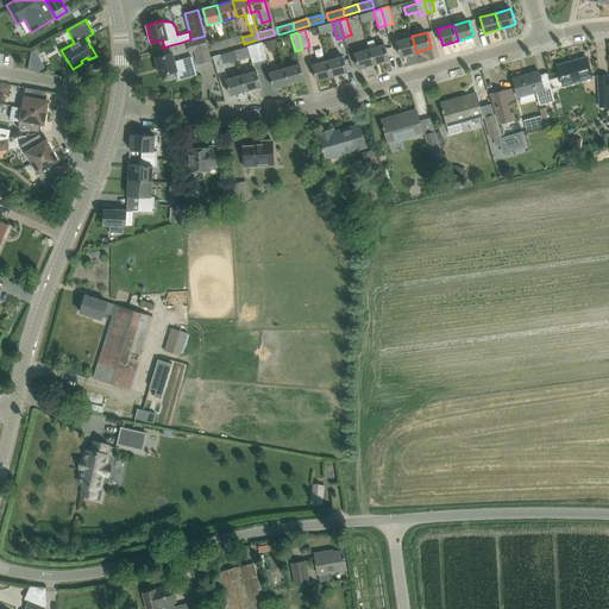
[(242,35),(226,39),(228,45),(243,41),(242,37),(242,35)]
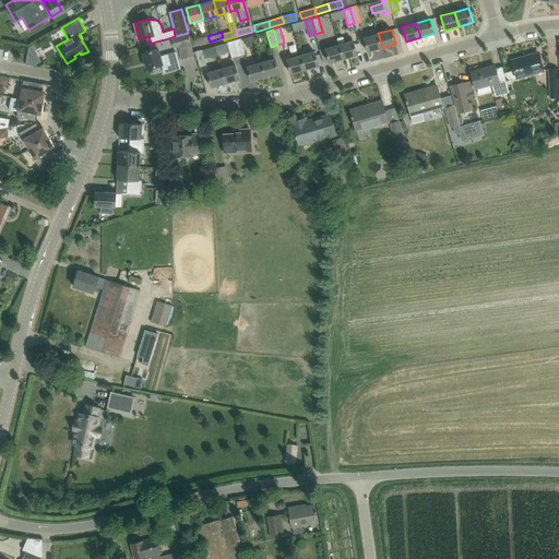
[(368,52),(382,48),(378,33),(364,37),(368,52)]
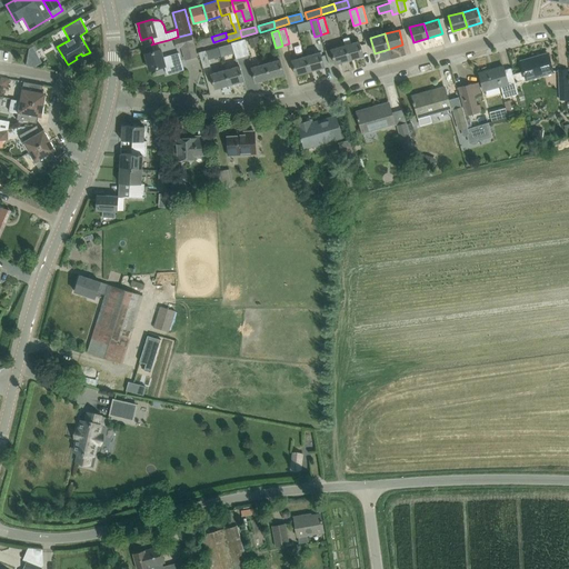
[(196,53),(192,43),(190,35),(175,39),(177,47),(181,47),(185,60),(197,57),(197,56),(200,55),(199,52),(196,53)]
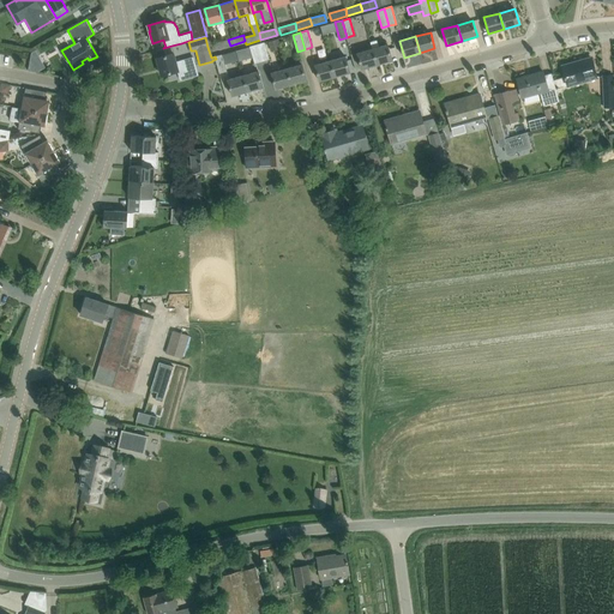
[(228,40),(214,43),(215,49),(230,46),(228,40)]
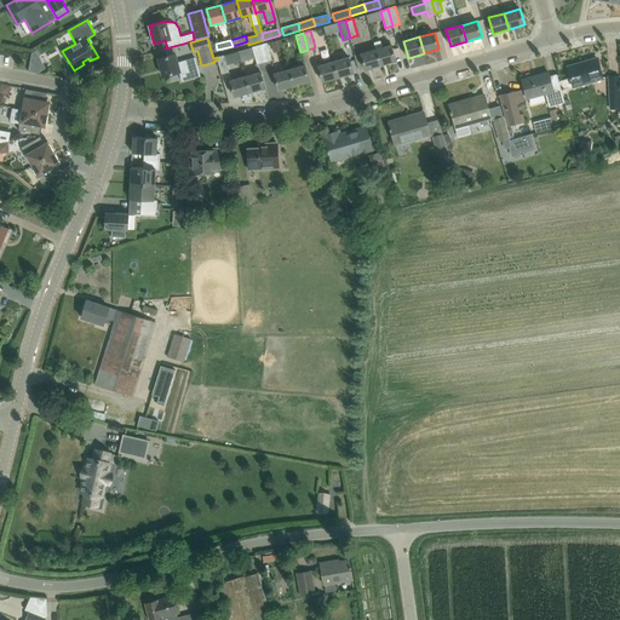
[(391,45),(383,47),(380,40),(374,42),(375,49),(380,65),(396,61),(391,45)]
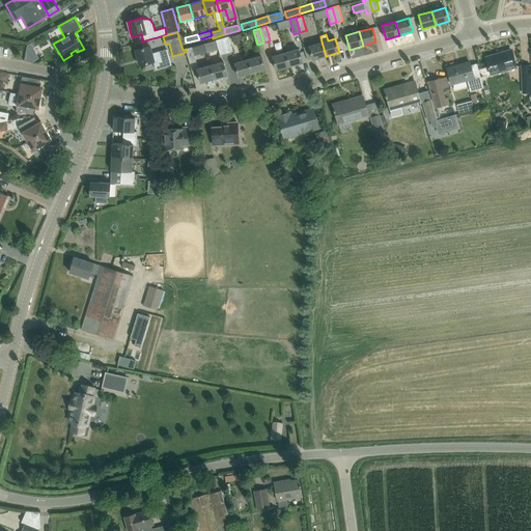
[(222,38),(226,53),(233,51),(229,36),(222,38)]
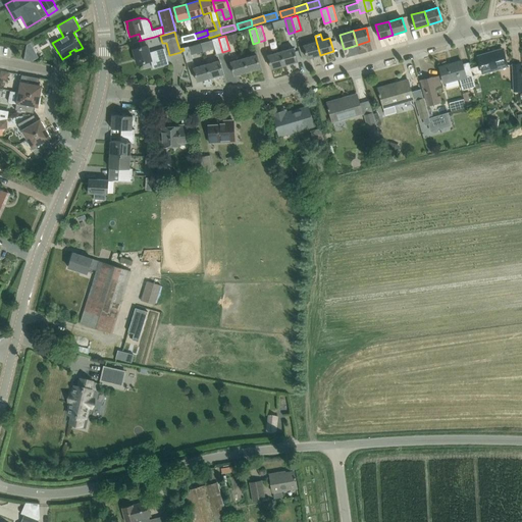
[(217,53),(222,52),(218,38),(214,39),(217,53)]
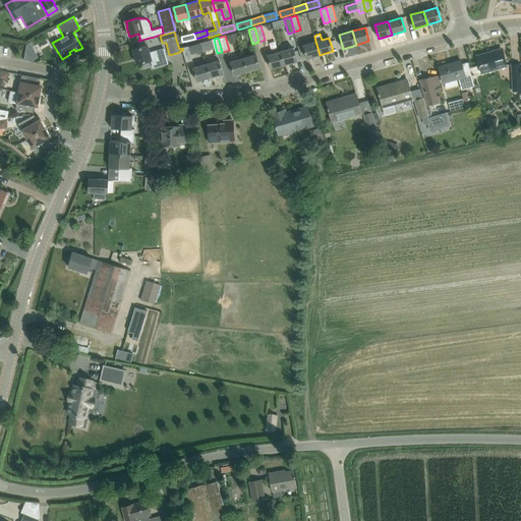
[(140,47),(133,49),(137,64),(151,60),(152,63),(166,59),(163,49),(150,53),(146,39),(138,41),(140,47)]
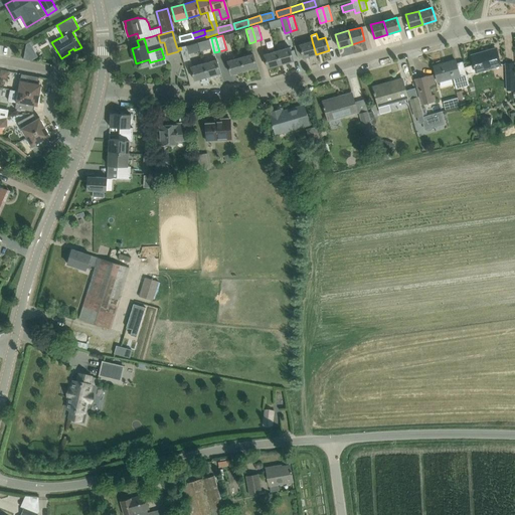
[(304,58),(316,54),(312,40),(300,44),(304,58)]
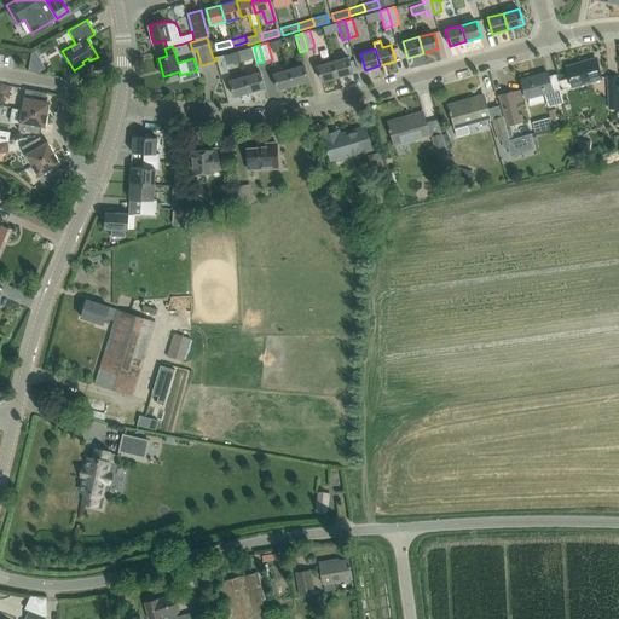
[(224,55),(217,57),(218,59),(221,74),(230,71),(224,55)]
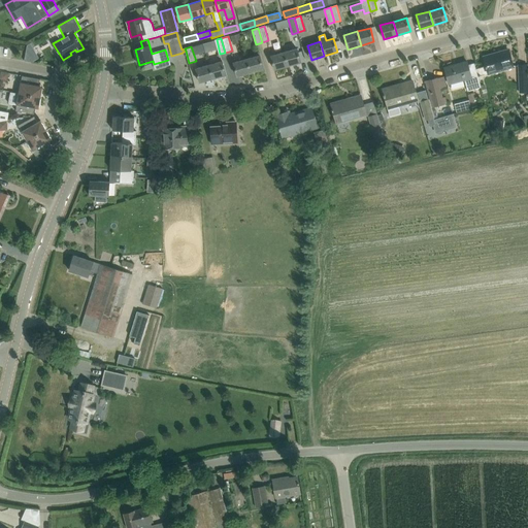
[(301,62),(297,48),(284,52),(288,66),(301,62)]
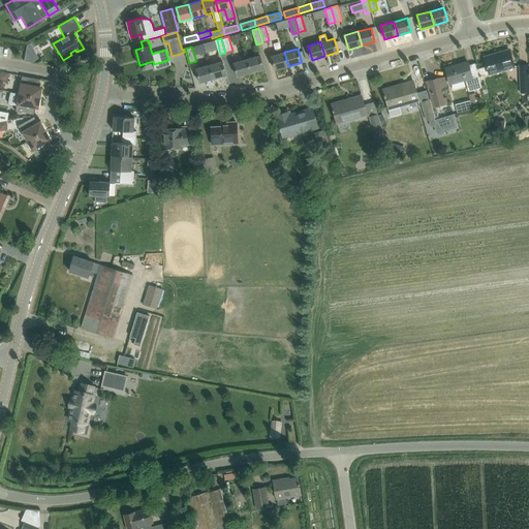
[(487,68),(488,68),(489,73),(514,67),(509,50),(484,57),(487,66),(487,68)]
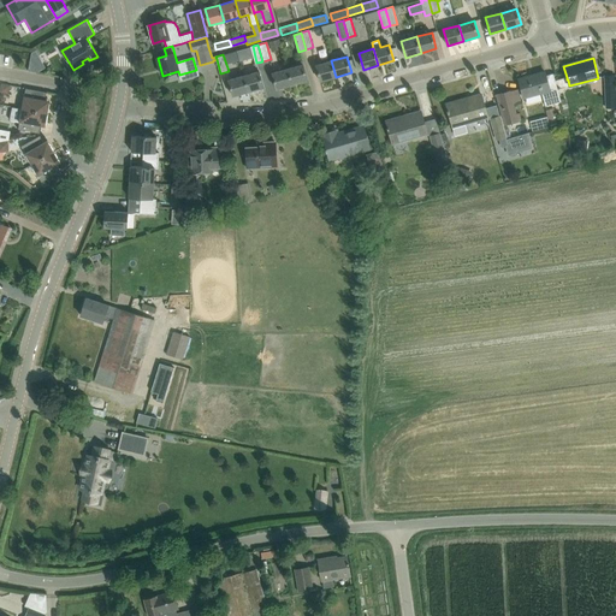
[(320,81),(336,77),(331,60),(315,65),(320,81)]
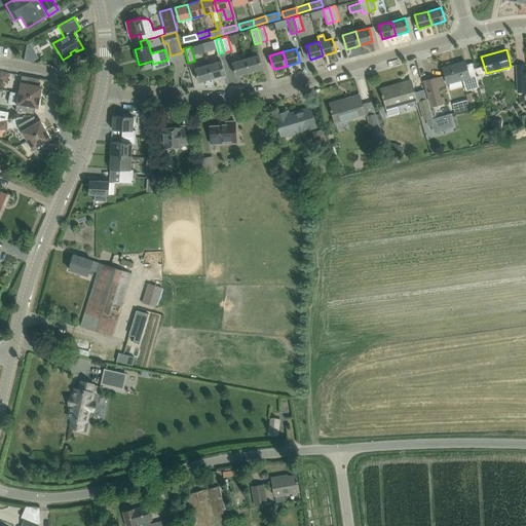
[(263,69),(259,54),(246,59),(250,72),(263,69)]
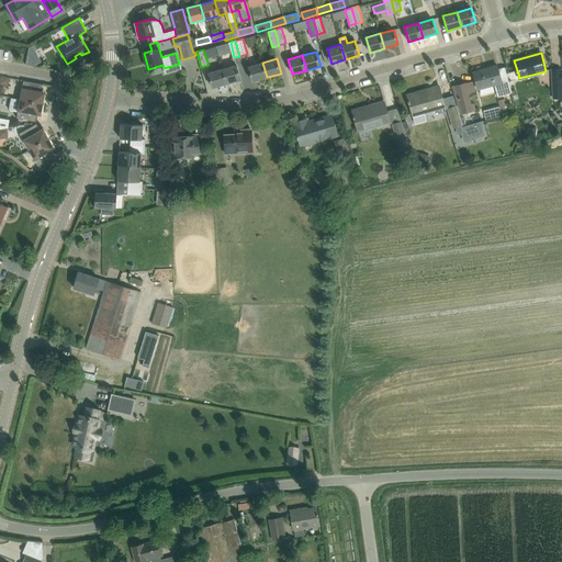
[(253,81),(267,77),(262,63),(248,67),(253,81)]
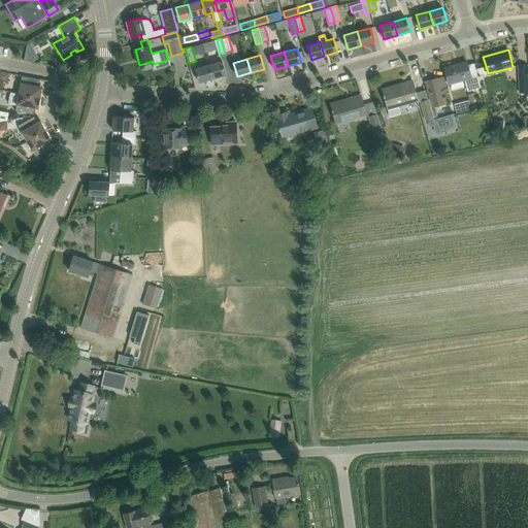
[(208,64),(212,78),(226,75),(222,60),(208,64)]
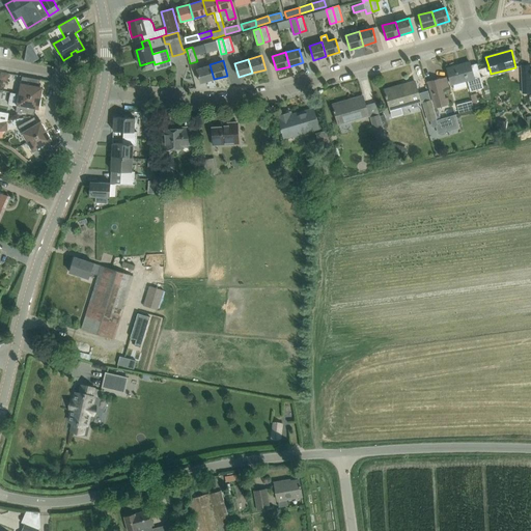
[(469,61),(447,67),(451,85),(467,81),(470,91),(483,88),(483,86),(477,63),(471,65),(469,61)]
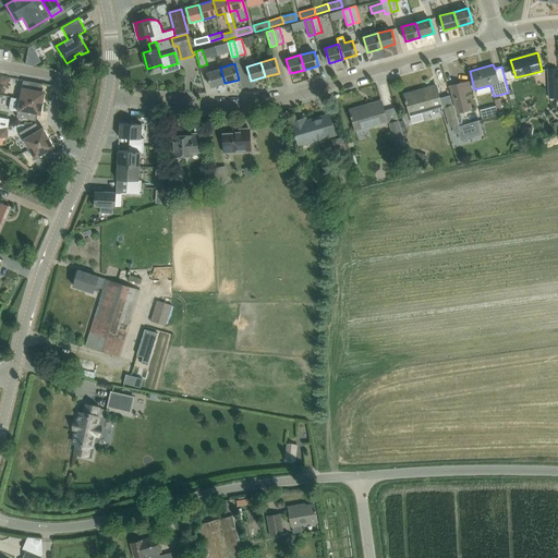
[(207,72),(211,87),(225,83),(220,68),(207,72)]
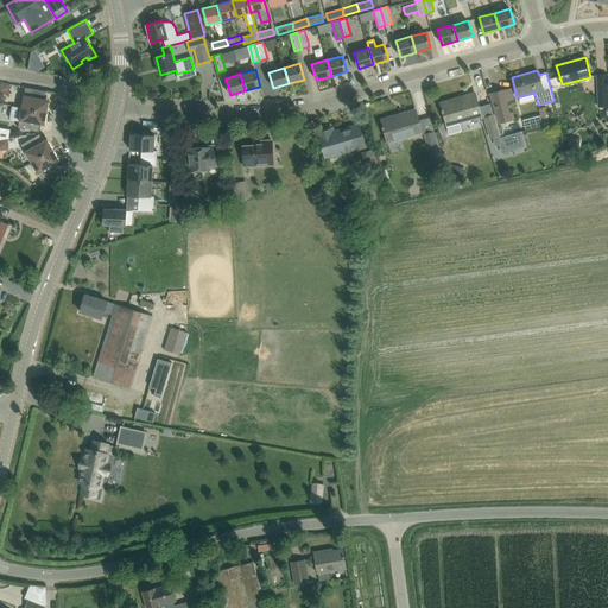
[(607,106),(607,97),(607,92),(607,75),(597,75),(600,107),(607,106)]
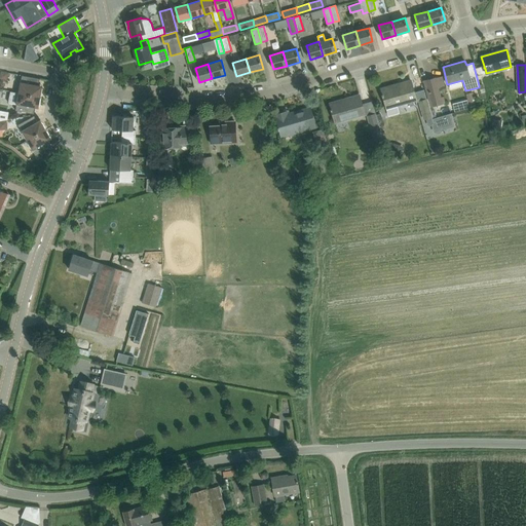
[(21,82),(19,91),(19,92),(41,97),(42,89),(43,86),(39,85),(40,79),(23,76),(21,82)]
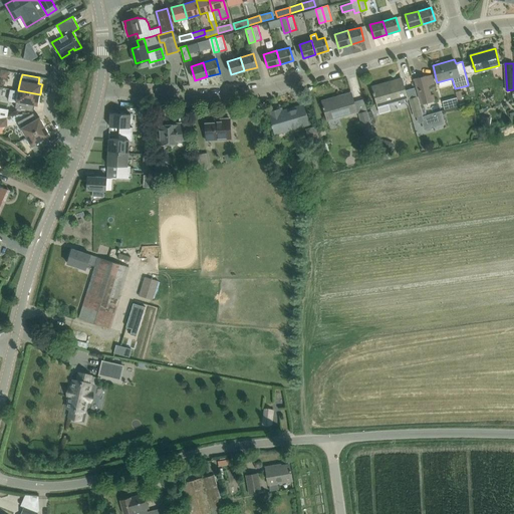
[(421,104),(424,103),(433,100),(426,76),(414,79),(421,104)]
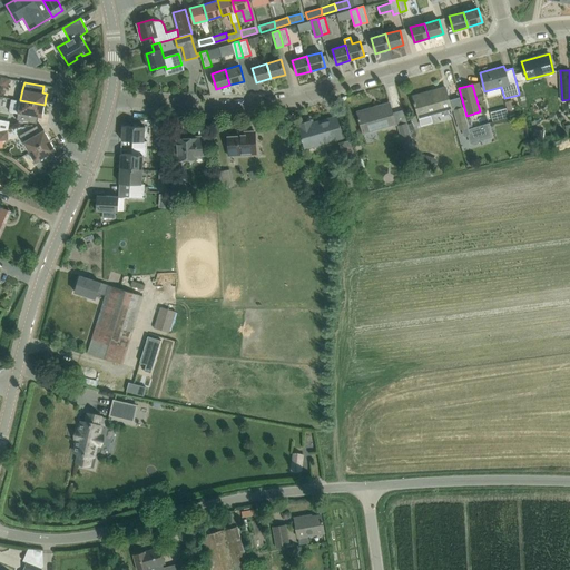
[(436,90),(413,97),(414,101),(413,102),(414,106),(415,105),(420,118),(421,126),(432,123),(430,115),(451,109),(449,100),(449,98),(445,87),(436,89),(436,90)]
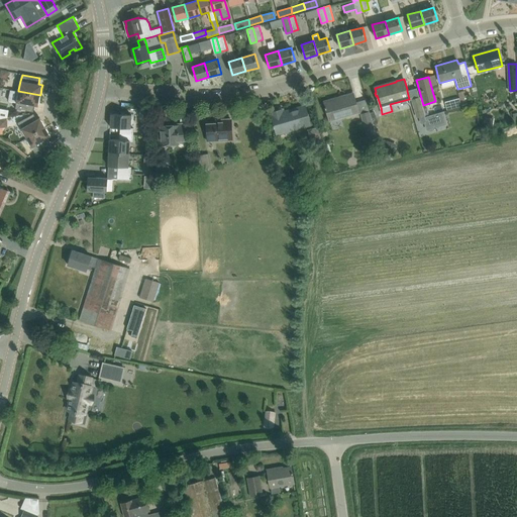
[(416,88),(407,91),(409,99),(410,101),(412,100),(417,117),(418,116),(419,116),(421,123),(426,121),(427,127),(444,122),(441,112),(424,116),(424,115),(420,98),(419,98),(416,88)]
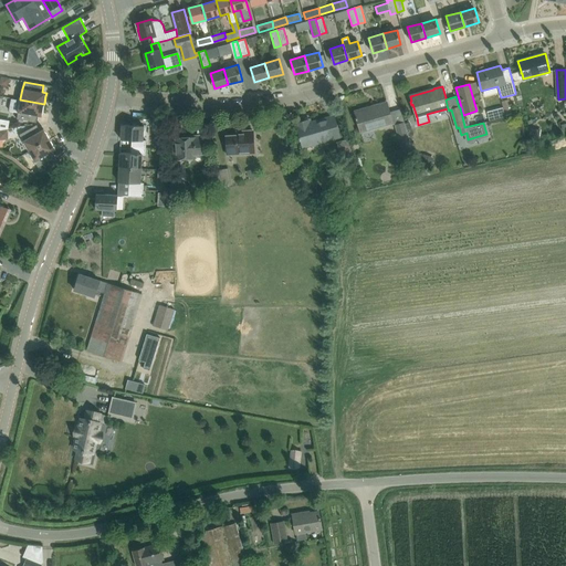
[(42,116),(44,104),(20,100),(17,118),(37,123),(38,116),(42,116)]
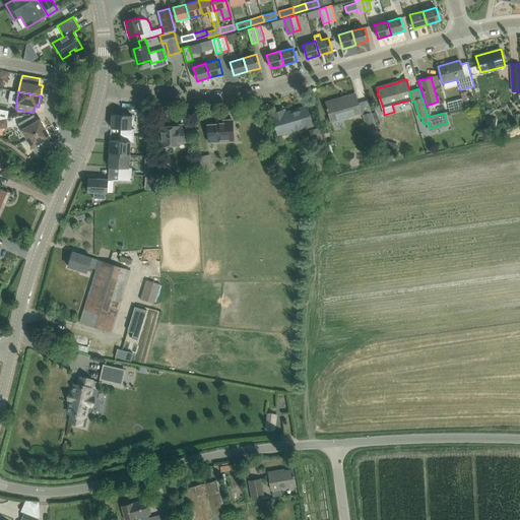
[(327,111),(328,110),(331,122),(361,114),(355,93),(347,95),(347,98),(326,104),(327,108),(326,108),(327,111)]
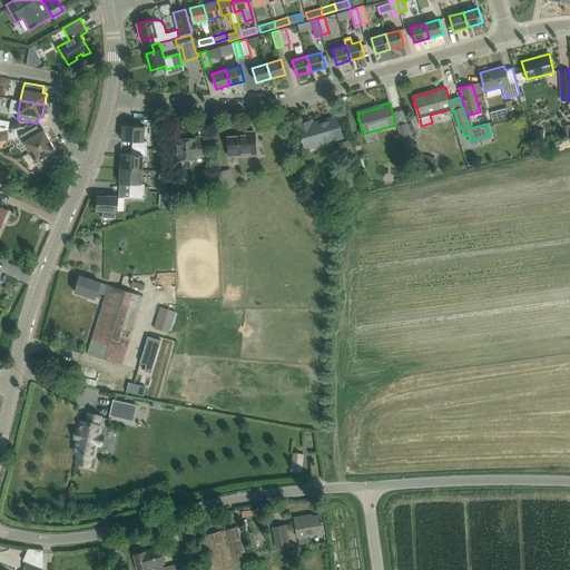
[(303,140),(305,147),(342,137),(336,116),(308,124),(307,121),(298,124),(302,138),(301,138),(302,140),(303,140)]
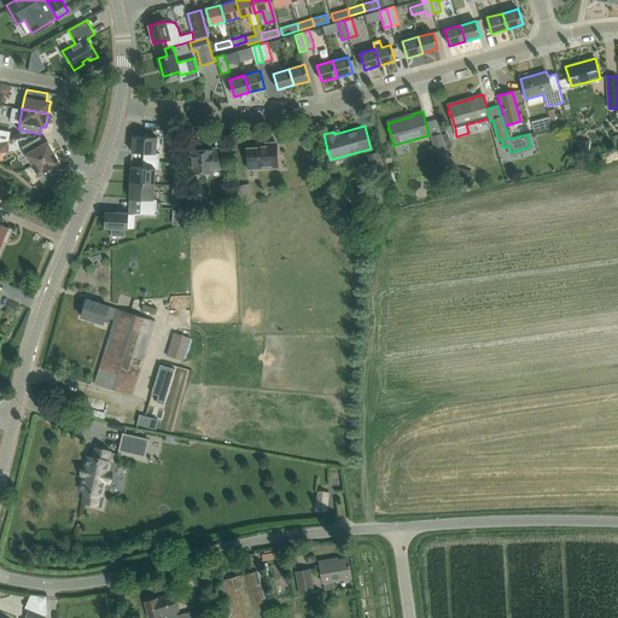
[(0,141),(9,140),(10,132),(0,129),(0,141)]
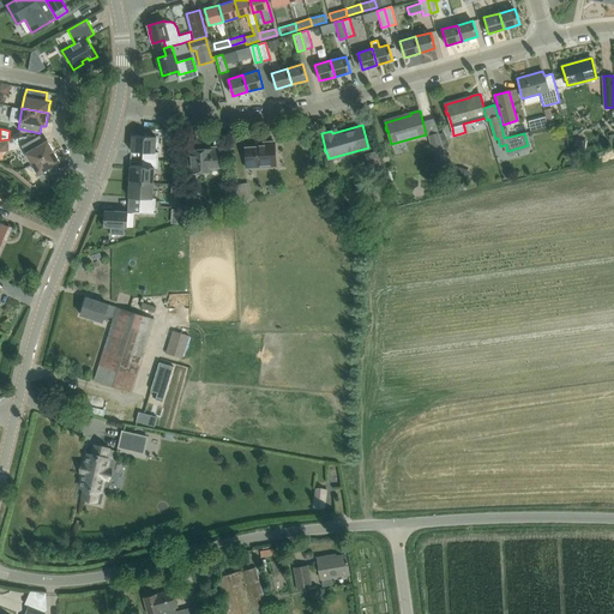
[(429,136),(438,164),(439,170),(449,168),(439,133),(429,136)]
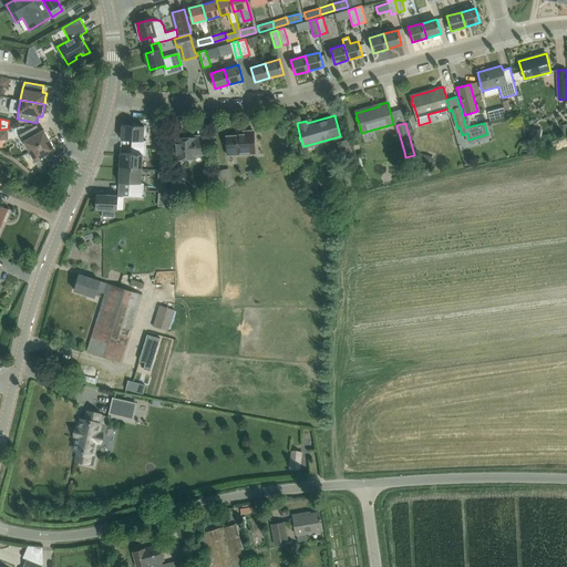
[(132,141),(132,147),(146,147),(146,141),(144,141),(144,125),(122,124),(121,140),(132,141)]
